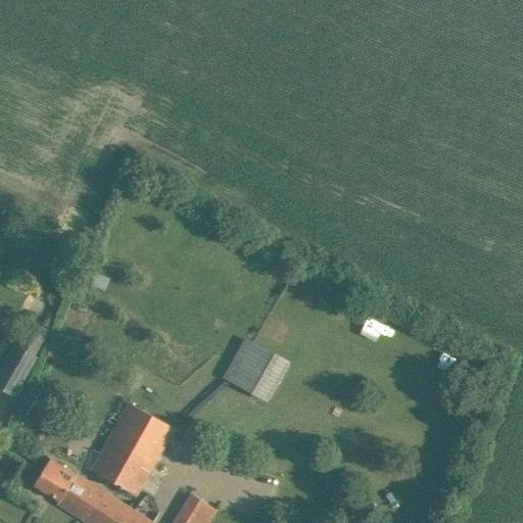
[(91,269),(86,280),(104,289),(109,277),(91,269)]
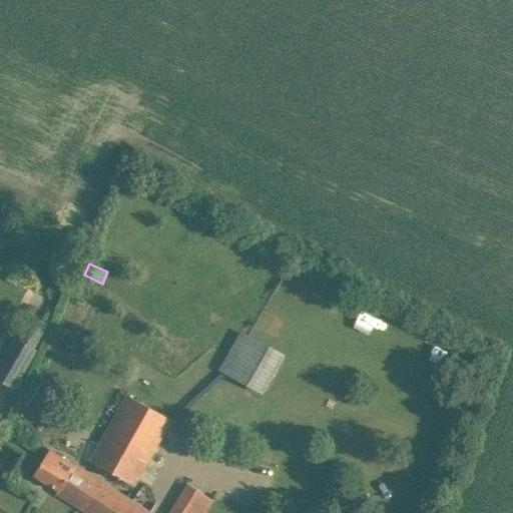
[(0,361),(0,381),(13,389),(51,327),(29,314),(0,361)]
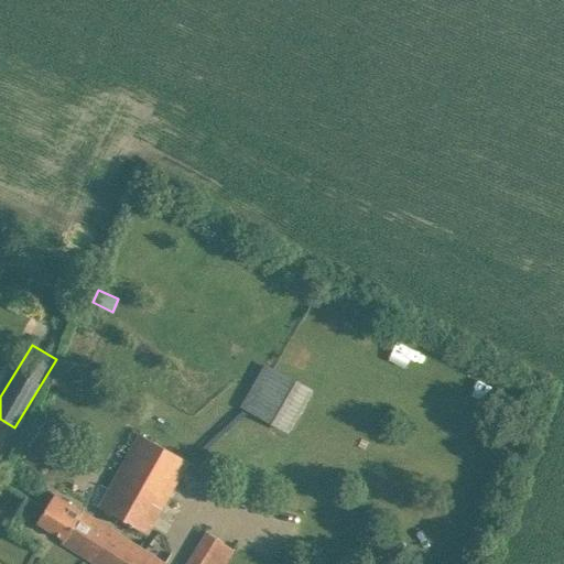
[(236,404),(290,433),(314,391),(260,361),(236,404)]
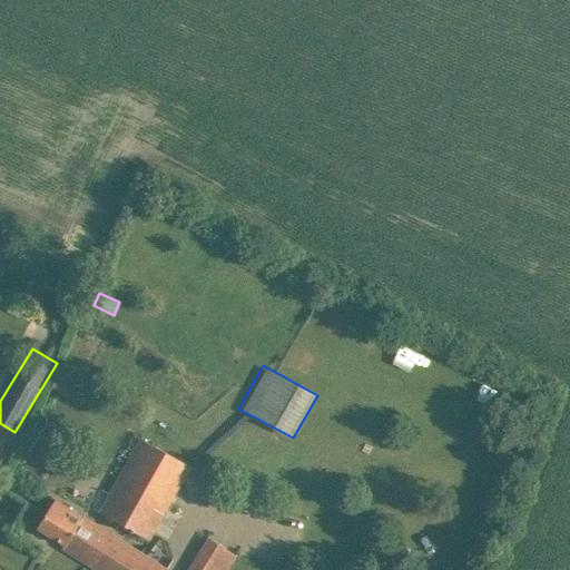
[(100,512),(148,541),(190,467),(140,440),(100,512)]
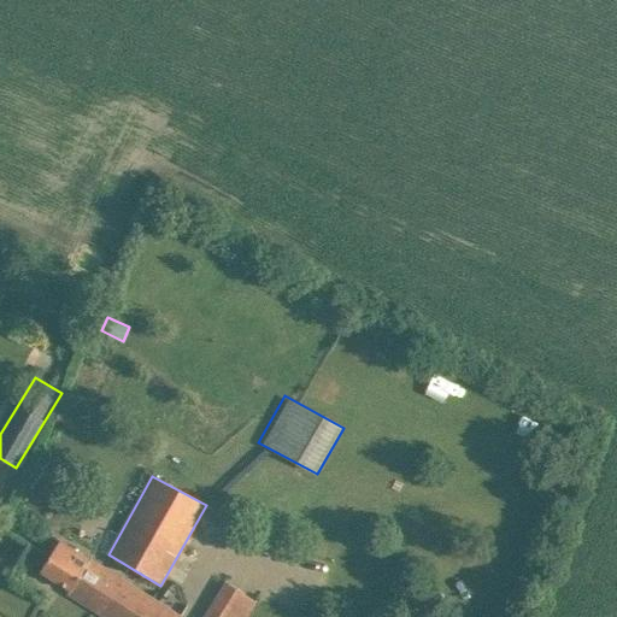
[(177,616),(152,601),(100,568),(59,541),(40,573),(69,591),(66,594),(103,616),(177,616)]
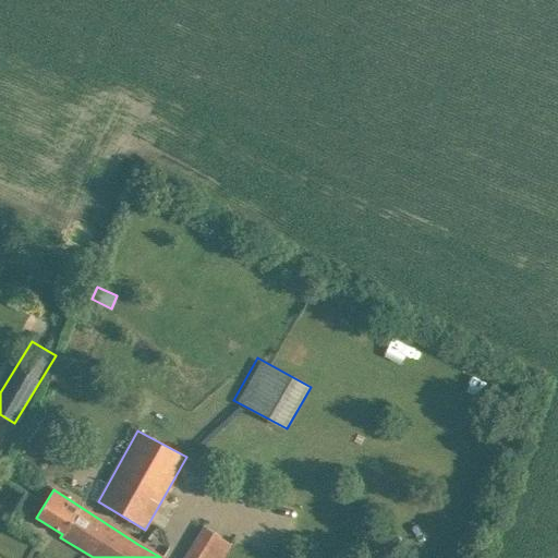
[(203,531),(185,557),(221,557),(229,547),(203,531)]
